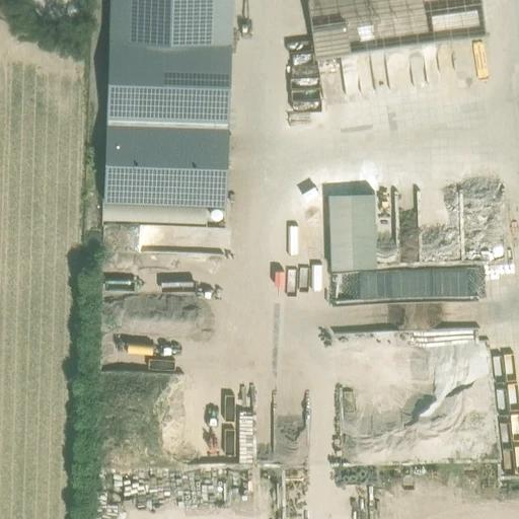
[(28,0),(29,0),(30,3),(31,5),(33,7),(35,10),(38,12),(41,13),(43,15),(46,16),(49,17),(52,18),(54,18),(57,18),(60,18),(63,18),(66,17),(69,16),(72,15),(74,13),(76,12),(78,10),(81,7),(82,5),(84,3),(85,0),(84,0),(28,0)]
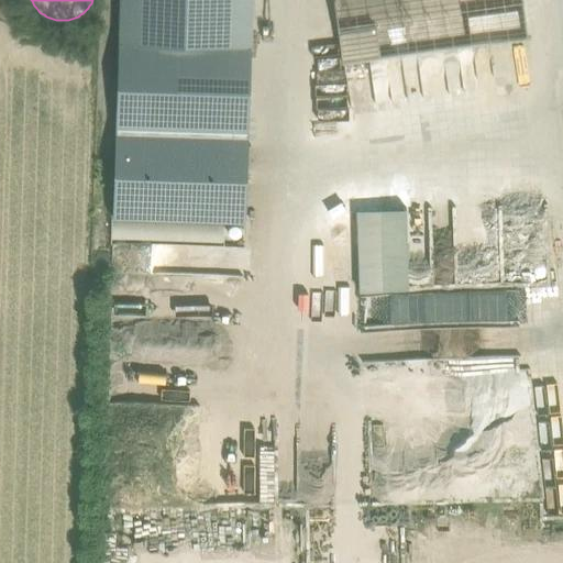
[(245,222),(251,45),(252,0),(120,0),(113,218),(245,222)]
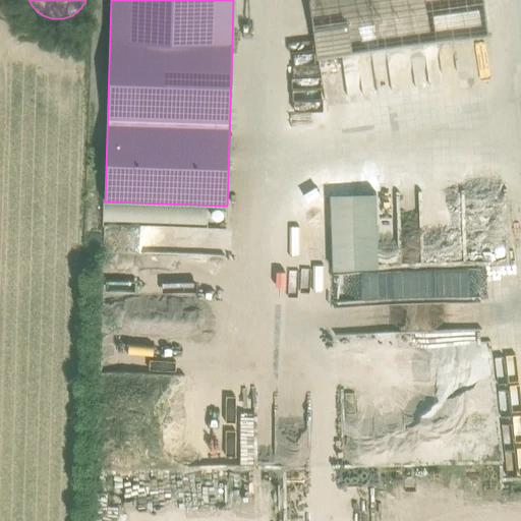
[(488,34),(482,0),(307,0),(316,58),(488,34)]
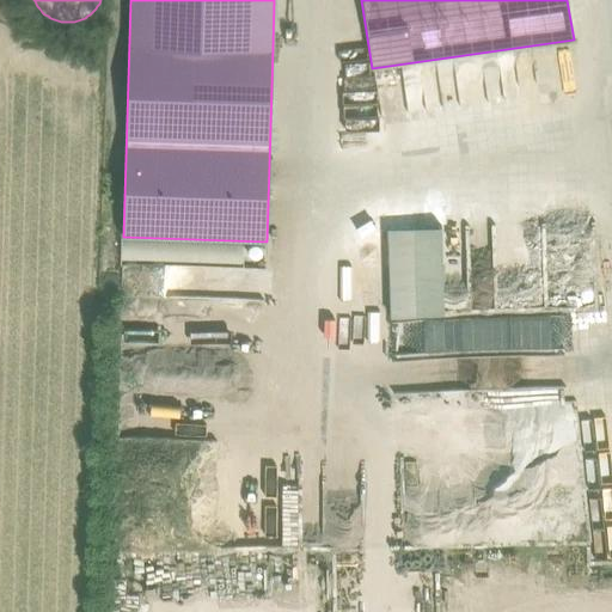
[(377,91),(348,91),(349,136),(378,135),(377,91)]
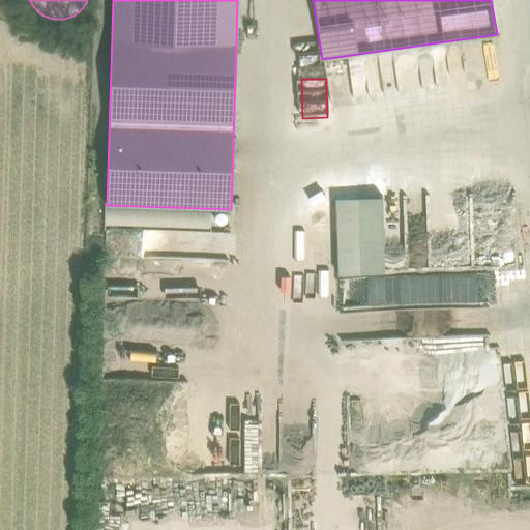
[(385,273),(384,196),(336,196),(336,274),(385,273)]
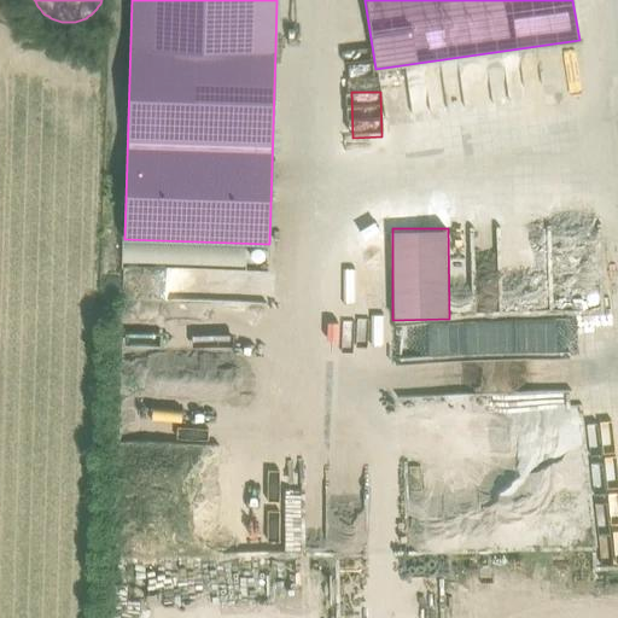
[(610,390),(584,391),(586,424),(611,424),(610,390)]
